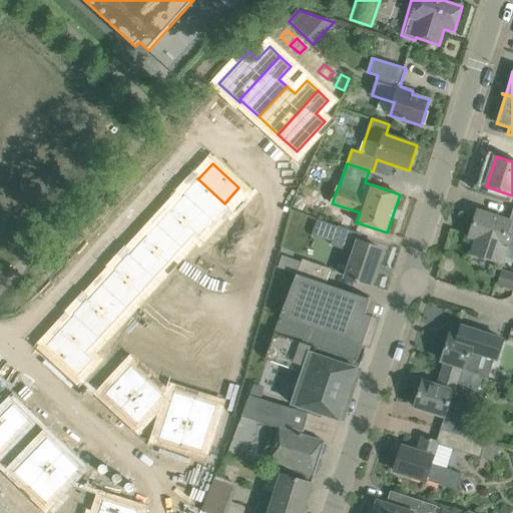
[(197,177),(182,193),(183,194),(210,218),(224,203),(197,178),(198,178),(197,177)]
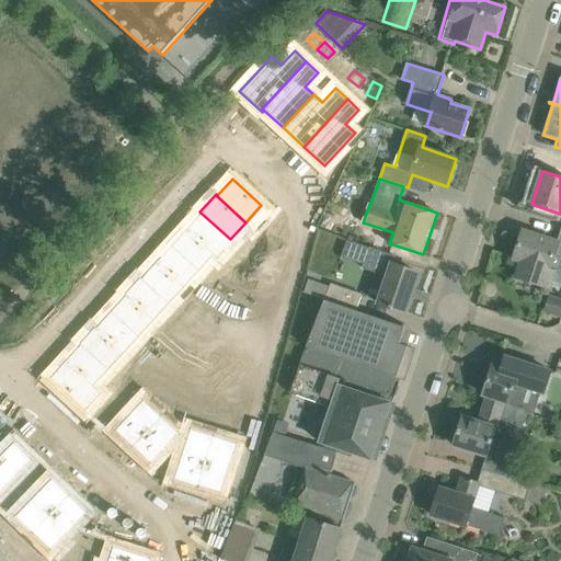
[(201,213),(186,229),(215,255),(230,239),(201,213)]
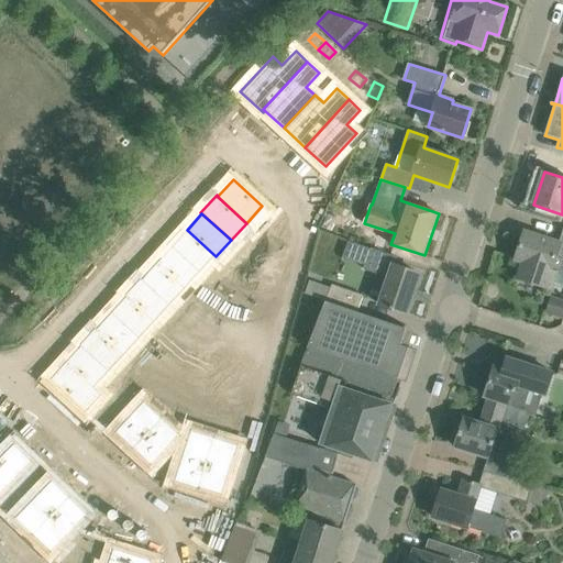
[(187,230),(172,246),(200,273),(216,256),(187,230)]
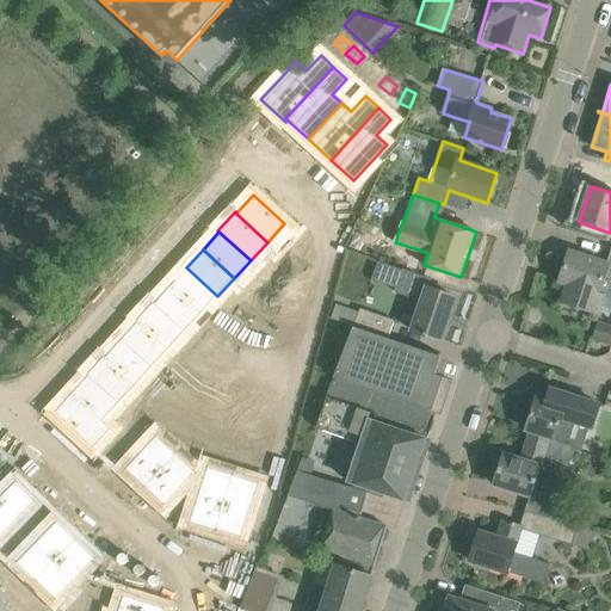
[(300,251),(289,261),(297,269),(307,258),(300,251)]
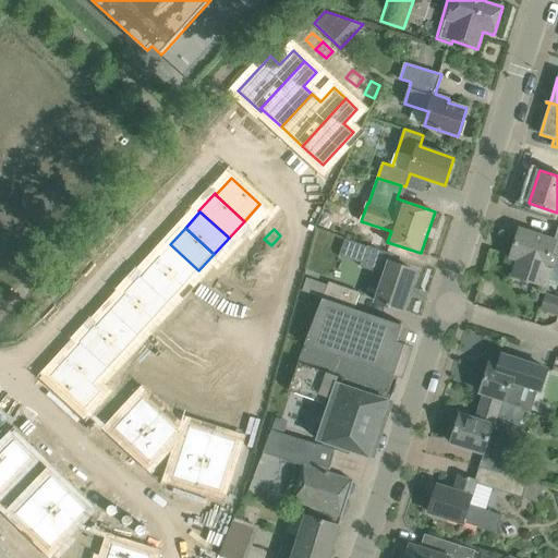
[(552,270),(557,271),(557,229),(555,241),(520,230),(511,257),(519,259),(513,276),(542,286),(542,283),(547,286),(552,270)]
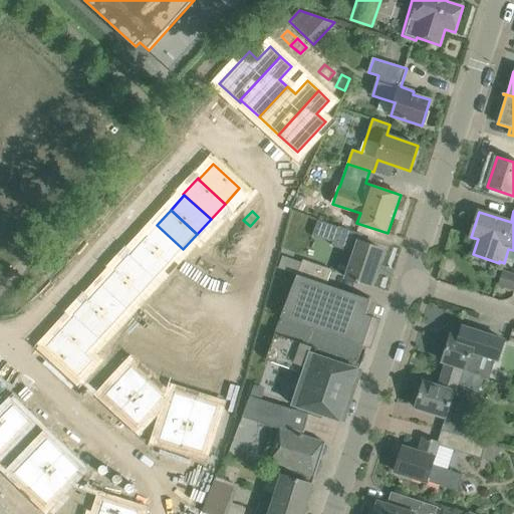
[(243,220),(235,230),(241,236),(250,226),(243,220)]
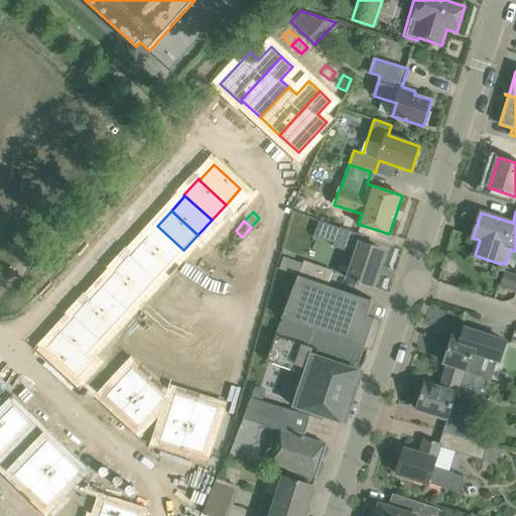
[(157,226),(143,241),(170,265),(183,250),(157,226)]
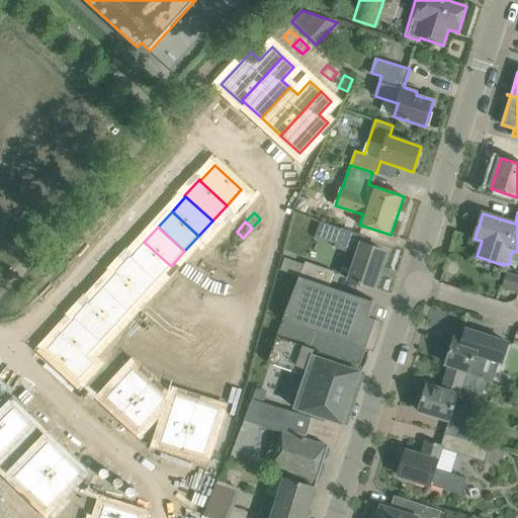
[(350,280),(373,288),(385,252),(363,244),(366,237),(342,229),(335,248),(358,255),(350,280)]
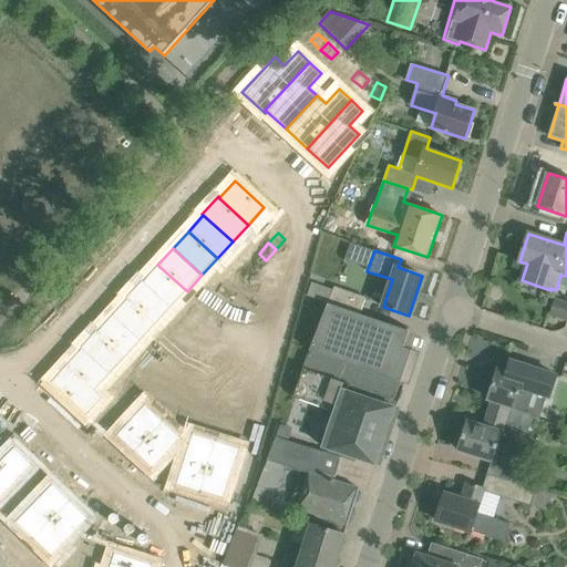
[(143,280),(142,281),(172,308),(187,291),(157,265),(143,280)]
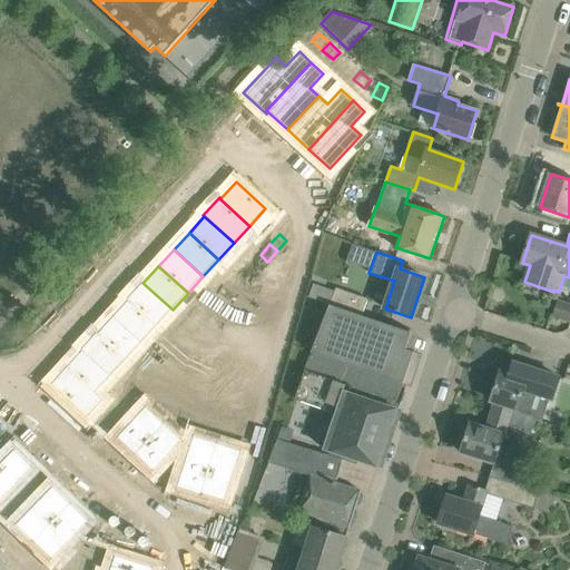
[(248,267),(238,277),(246,285),(256,274),(248,267)]
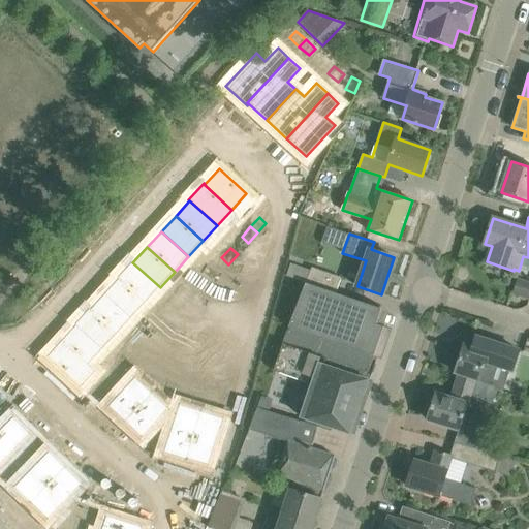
[(221,257),(213,268),(220,274),(228,265),(221,257)]
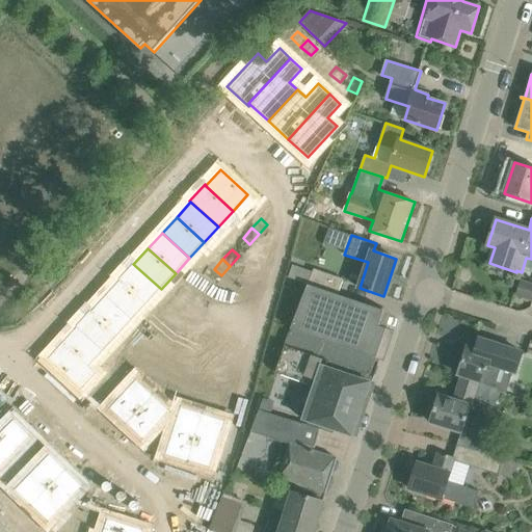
[(133,262),(117,280),(118,281),(120,280),(147,304),(161,289),(133,264),(134,263),(133,262)]
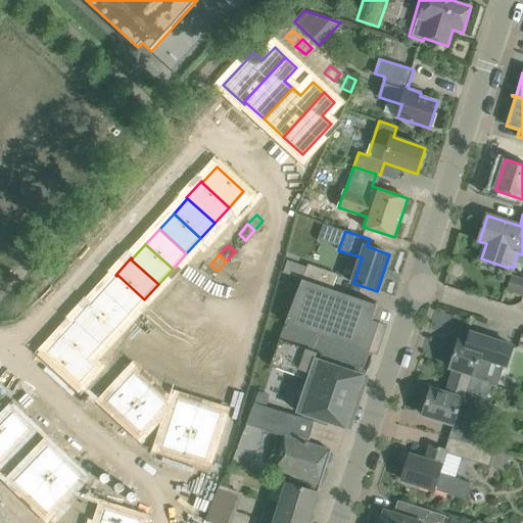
[(322,269),(308,265),(303,280),(317,284),(322,269)]
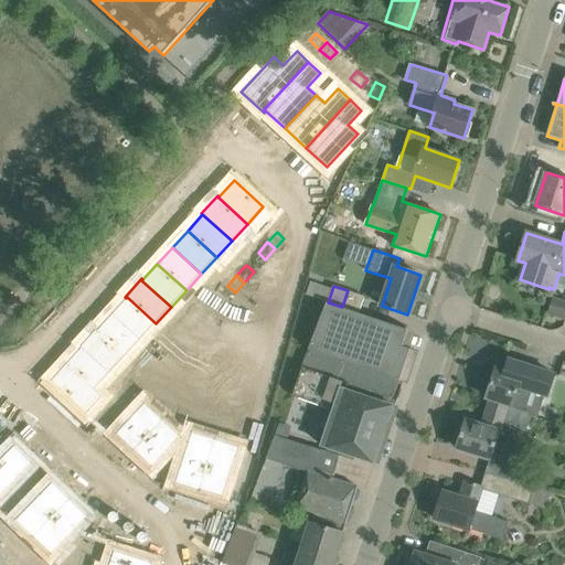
[(342,307),(359,312),(364,297),(348,290),(342,307)]
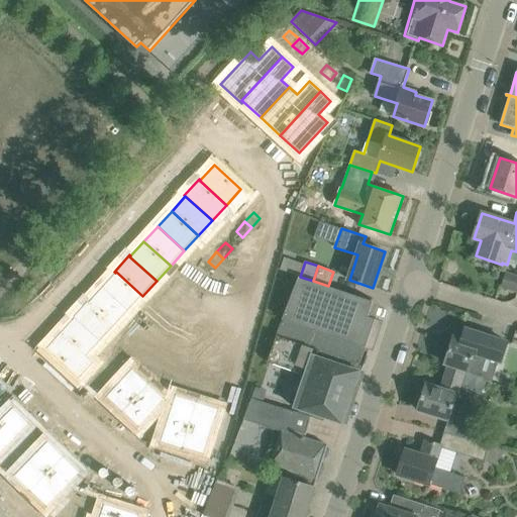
[(115,273),(102,287),(128,311),(142,296),(116,272),(115,273)]
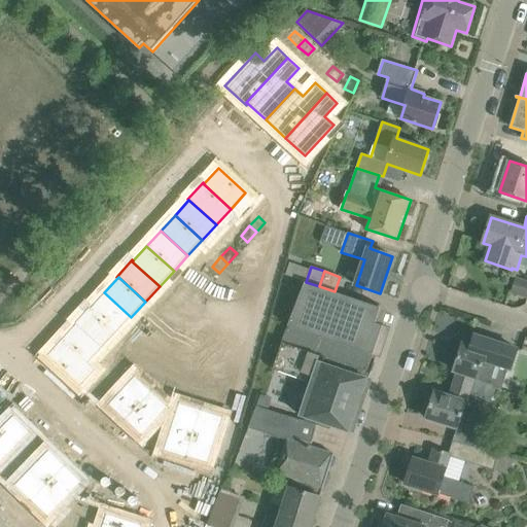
[(201,278),(192,288),(200,294),(208,284),(201,278)]
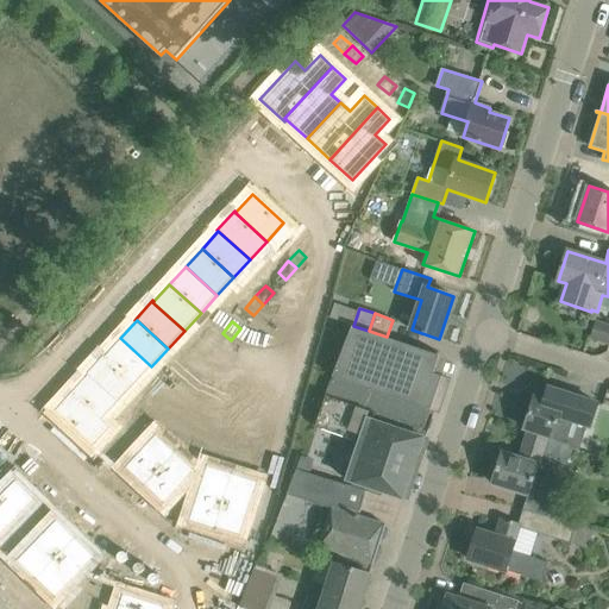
[(330,389),(426,422),(431,409),(435,410),(446,377),(427,371),(433,353),(387,337),(369,331),(353,326),(330,389)]
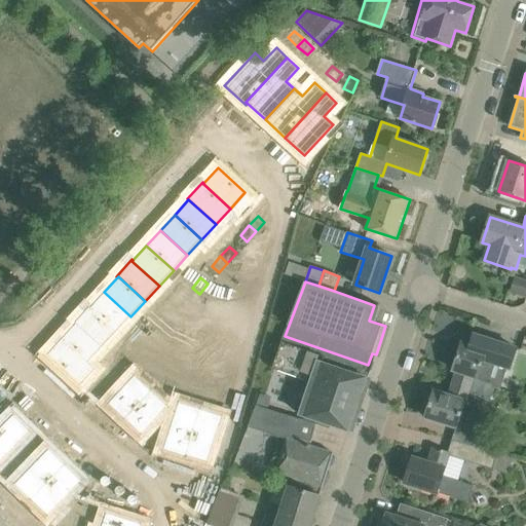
[(192,288),(183,297),(190,303),(199,294),(192,288)]
